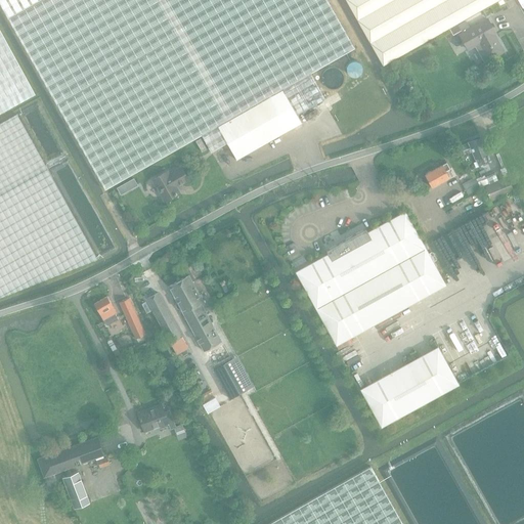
[(0,0),(0,3),(105,188),(201,134),(310,73),(354,48),(326,0),(0,0)]
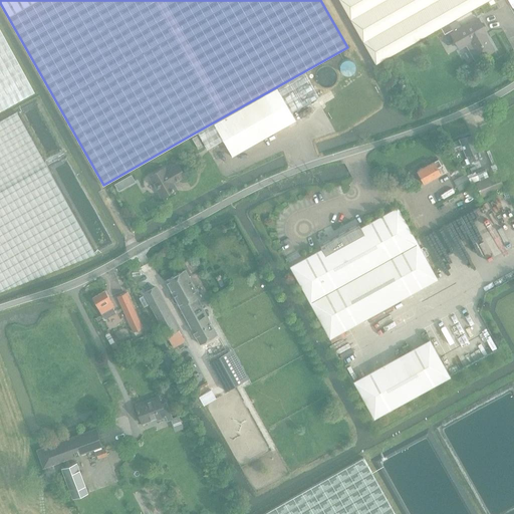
[(338,0),(375,64),(440,28),(448,23),(489,0),(338,0)]
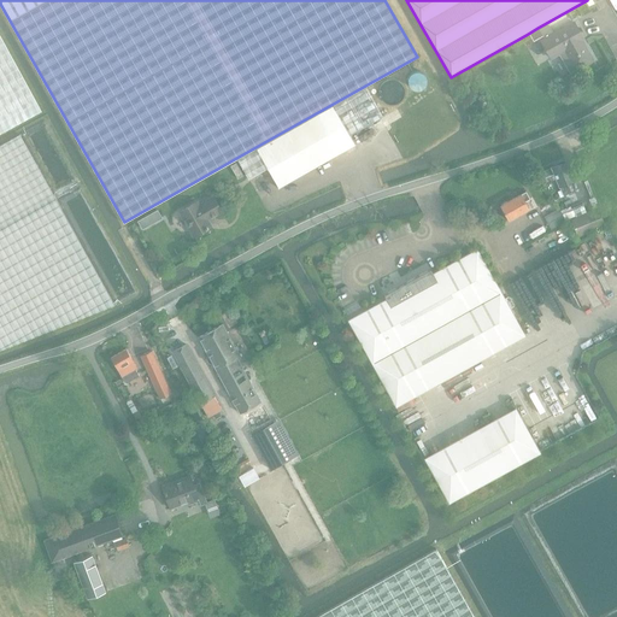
[(574,22),(541,40),(551,58),(559,53),(564,63),(570,59),(576,69),(593,59),(579,35),(581,34),(574,22)]
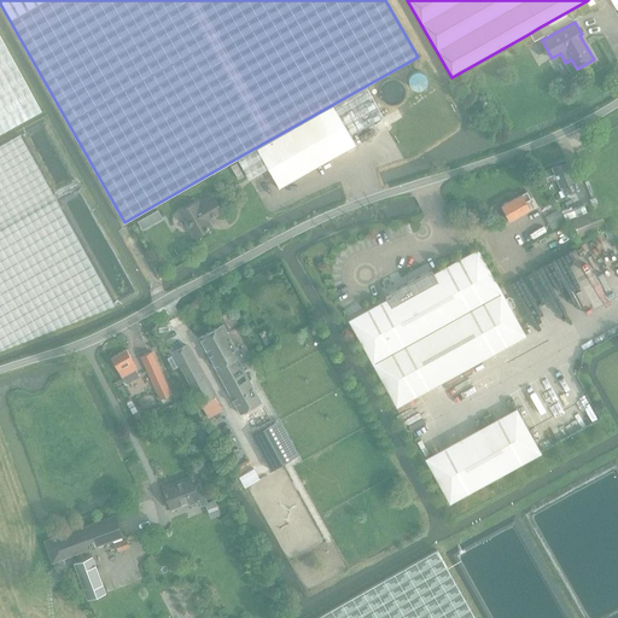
[(538,28),(529,34),(534,41),(543,36),(538,28)]
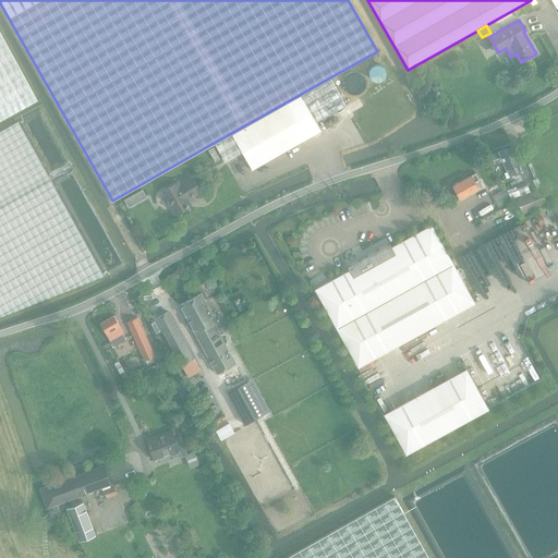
[(0,120),(37,100),(0,32),(0,120)]
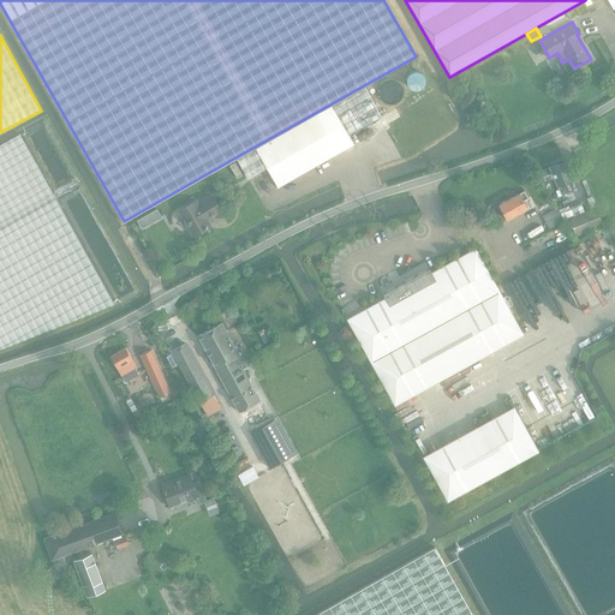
[(364,85),(236,157),(248,178),(266,167),(278,187),(353,144),(348,135),(381,115),(364,85)]
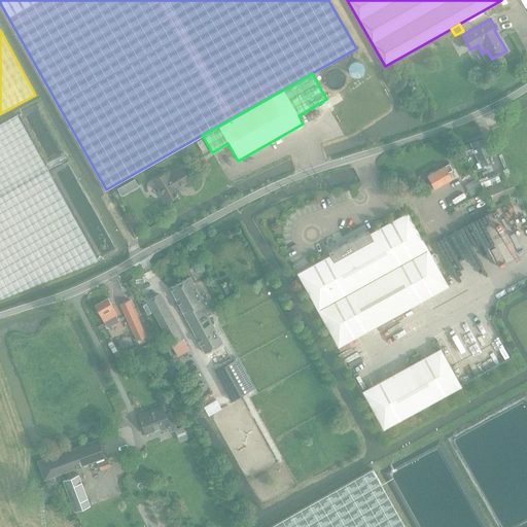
[(0,299),(98,260),(48,172),(16,114),(0,124),(0,299)]
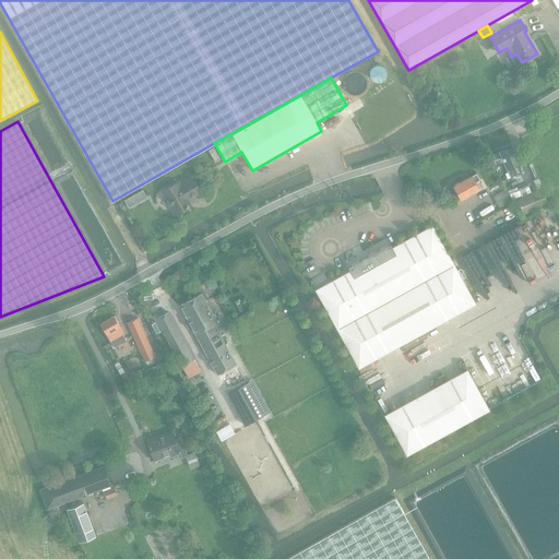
[(499,152),(489,155),(491,162),(501,158),(507,169),(510,177),(511,177),(516,175),(518,174),(514,166),(515,166),(521,163),(516,153),(513,145),(511,146),(509,145),(507,146),(506,149),(502,150),(498,151),(499,152)]
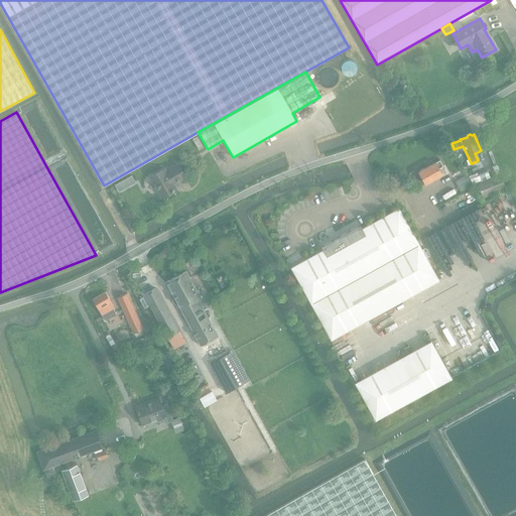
[(197,136),(192,139),(199,149),(204,146),(198,136),(197,136)]
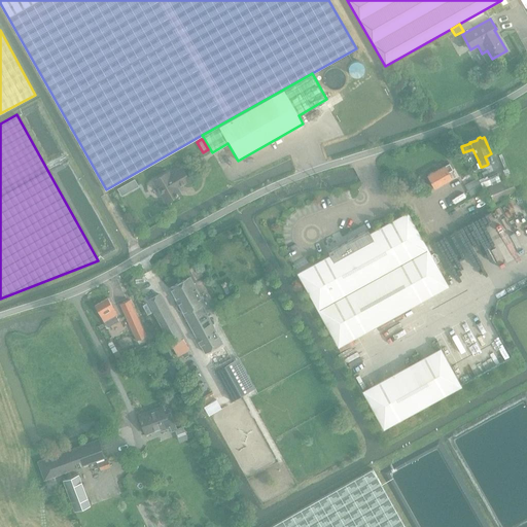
[(448,172),(452,170),(449,164),(427,175),(434,187),(452,178),(448,172)]
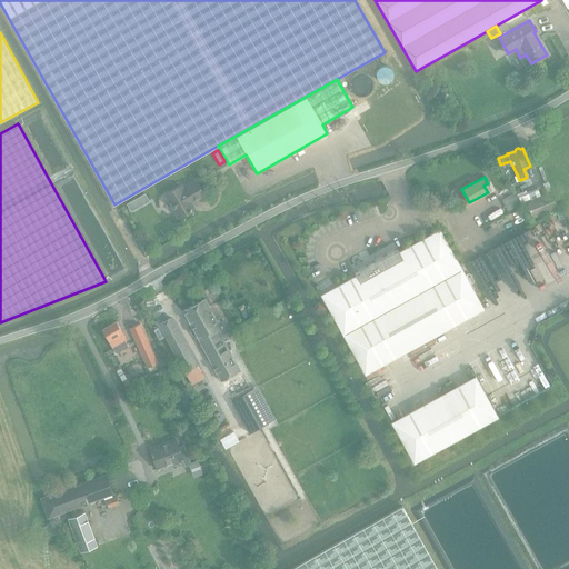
[(181,186),(166,195),(178,217),(182,215),(186,216),(189,213),(190,211),(193,209),(190,202),(203,195),(197,181),(183,189),(181,186)]
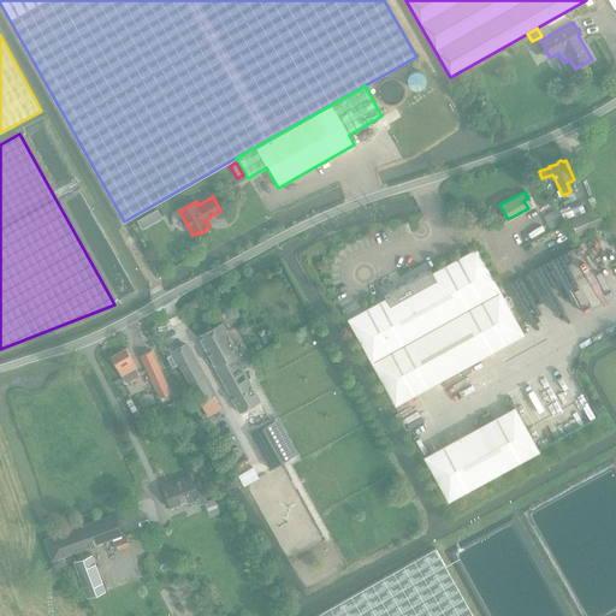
[(569,218),(570,221),(575,236),(603,225),(596,207),(569,218)]
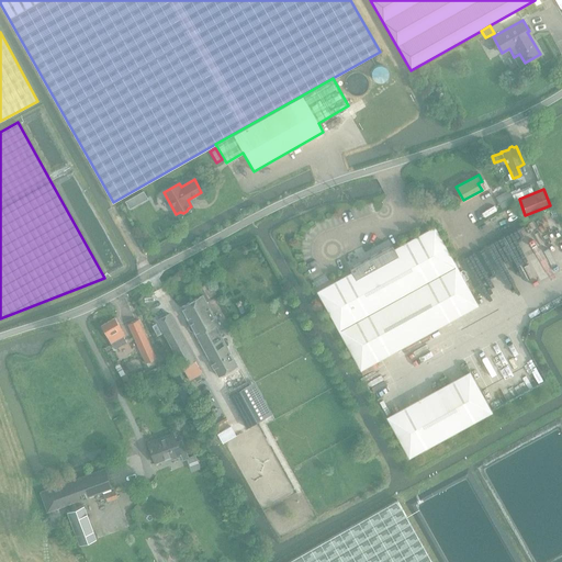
[(502,210),(514,202),(515,202),(508,191),(495,198),(502,210)]
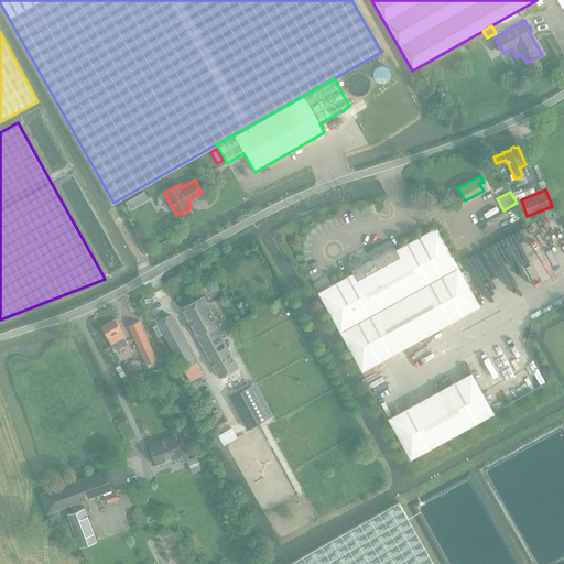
[(393,246),(350,269),(353,273),(318,292),(361,370),(479,306),(435,227),(396,249),(393,246)]
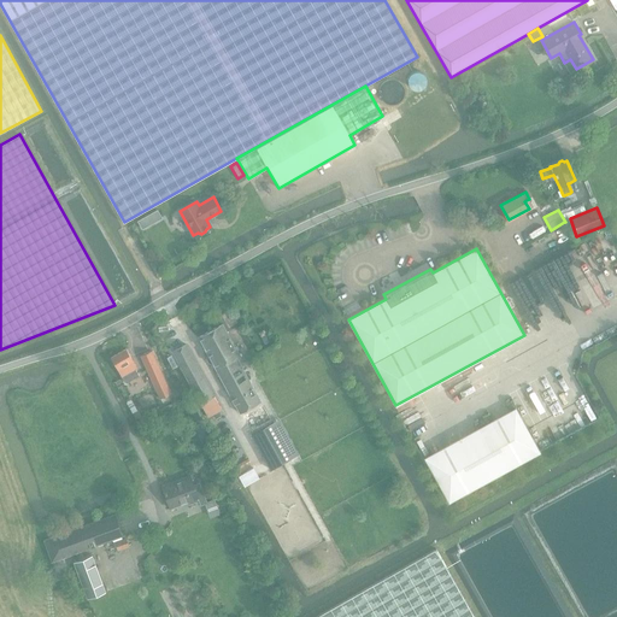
[(239,412),(259,401),(239,364),(242,362),(221,324),(198,336),(207,356),(206,358),(209,364),(212,363),(239,412)]
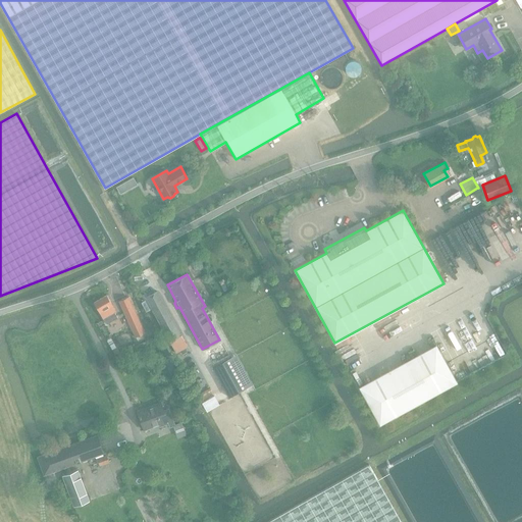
[(175,353),(187,347),(156,291),(145,298),(146,300),(151,309),(175,353)]
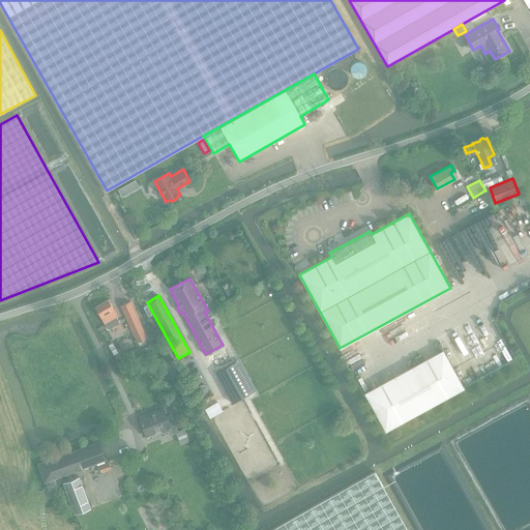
[(119,323),(116,317),(117,316),(108,299),(94,307),(105,324),(108,329),(119,323)]
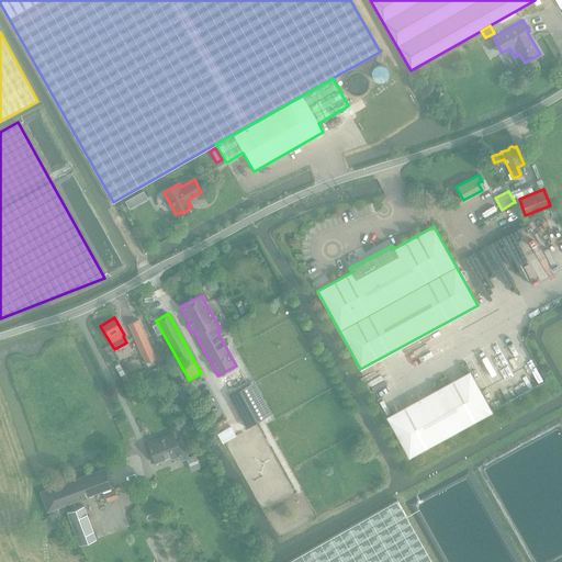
[(130,325),(146,362),(156,359),(138,321),(130,325)]
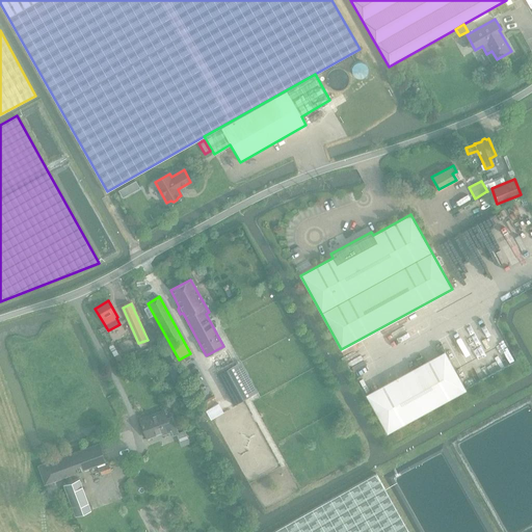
[(149,306),(143,309),(149,317),(154,315),(149,306)]
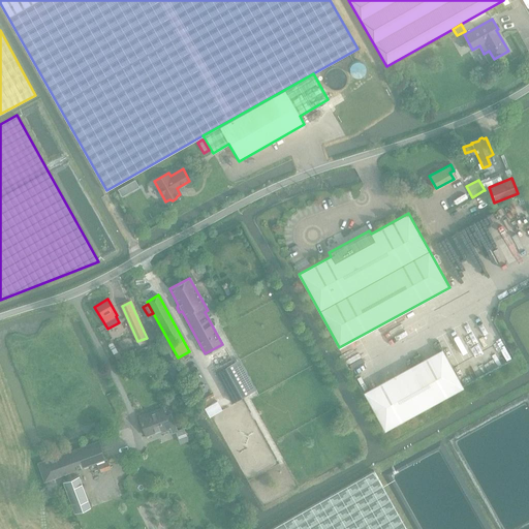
[(441,350),(413,366),(364,393),(384,430),(462,387),(441,350)]
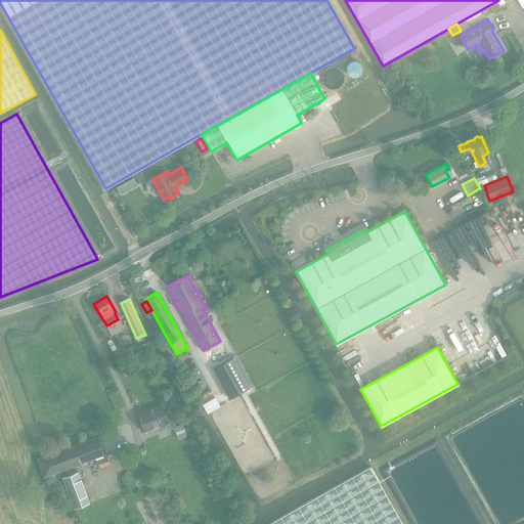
[(232,358),(213,369),(229,398),(236,395),(249,388),(233,359),(232,358)]
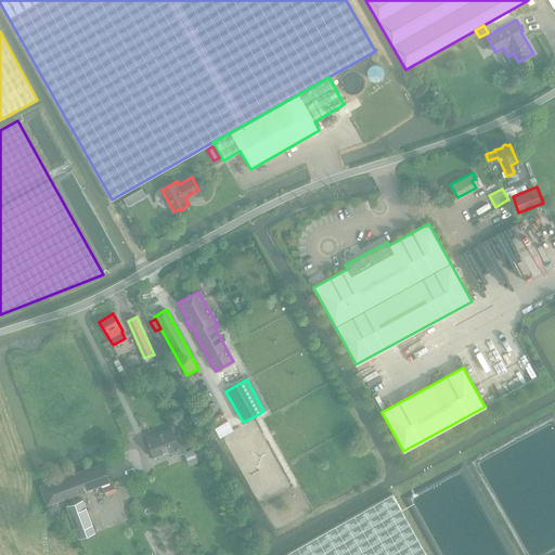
[(170,428),(145,437),(152,454),(153,457),(169,451),(170,454),(179,451),(180,454),(184,453),(186,452),(185,451),(179,434),(173,436),(170,428)]
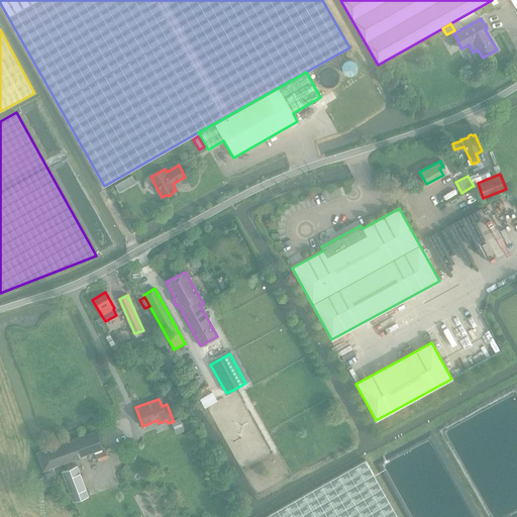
[(102,449),(96,431),(36,452),(42,471),(93,452),(96,454),(98,461),(107,457),(105,451),(103,450),(102,451),(101,449),(102,449)]
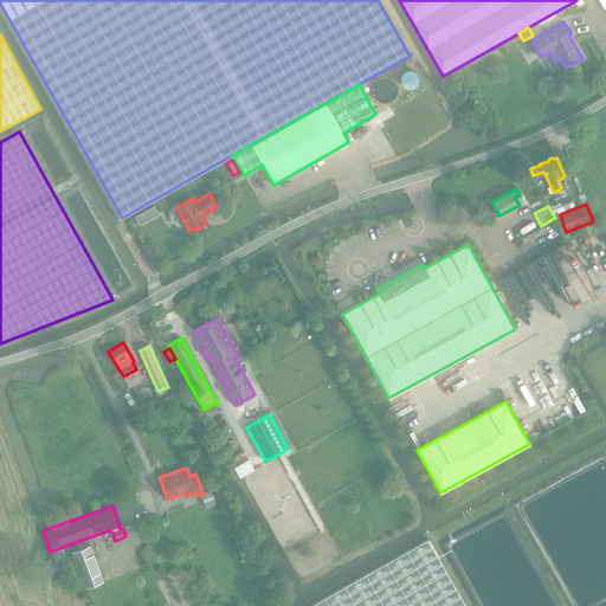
[(465,605),(427,539),(307,605),(465,605)]
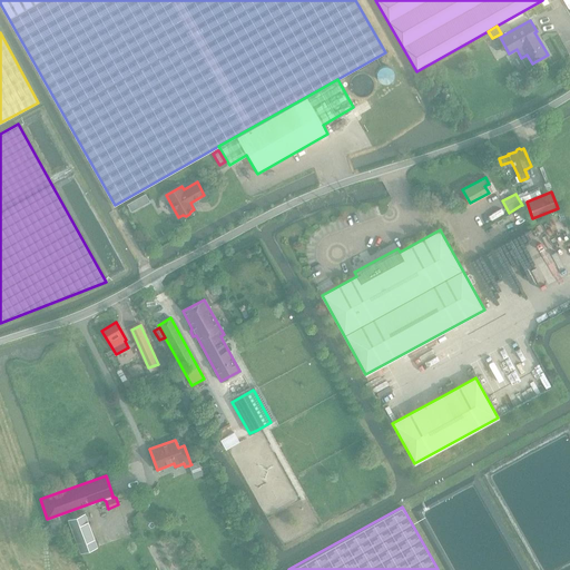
[(79,552),(96,547),(84,513),(68,520),(79,552)]
